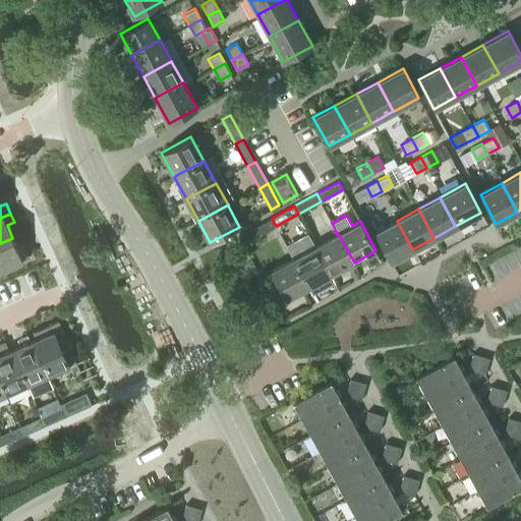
[(252,238),(276,226),(272,218),(248,231),(252,238)]
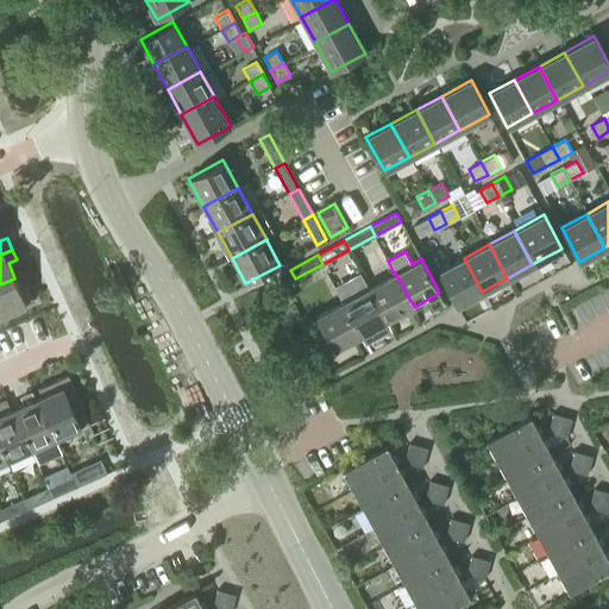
[(457,306),(482,292),(464,258),(439,271),(457,306)]
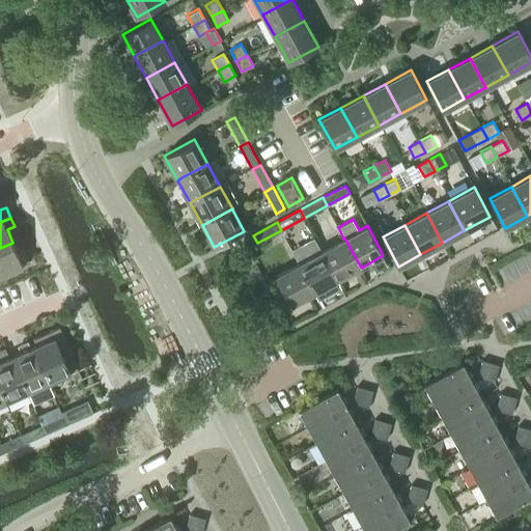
[(338,280),(361,268),(344,238),(343,239),(322,250),(338,280)]
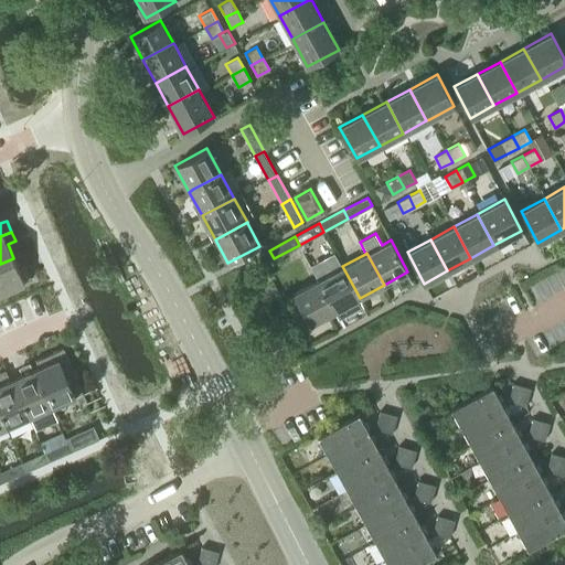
[(13,258),(0,264),(0,292),(24,283),(24,281),(32,278),(28,268),(20,272),(13,258)]
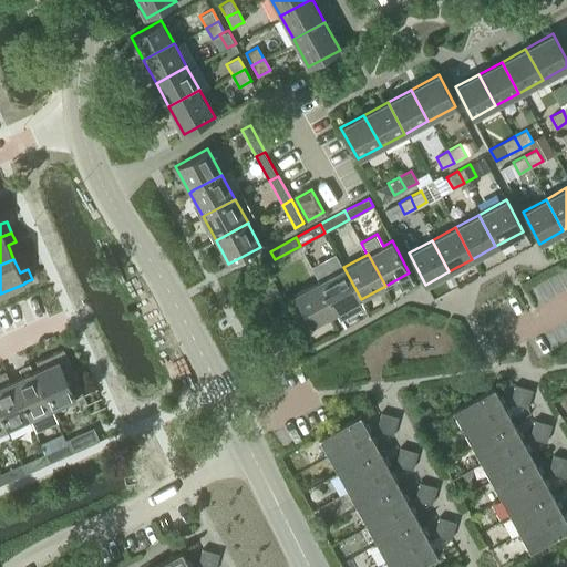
[(364,308),(360,299),(361,299),(343,267),(319,280),(337,312),(336,312),(340,321),(364,308)]
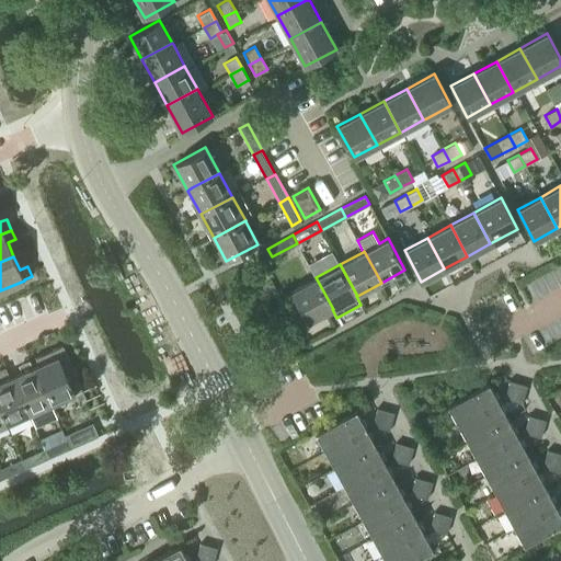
[(308,322),(332,309),(333,309),(316,277),(292,292),(308,322)]
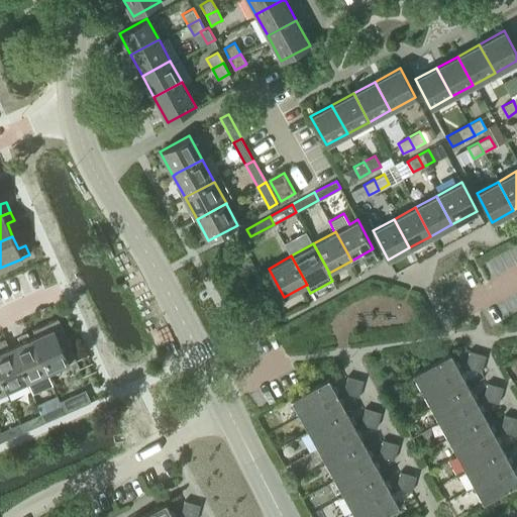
[(32,337),(48,372),(76,359),(58,318),(33,329),(36,335),(32,337)]
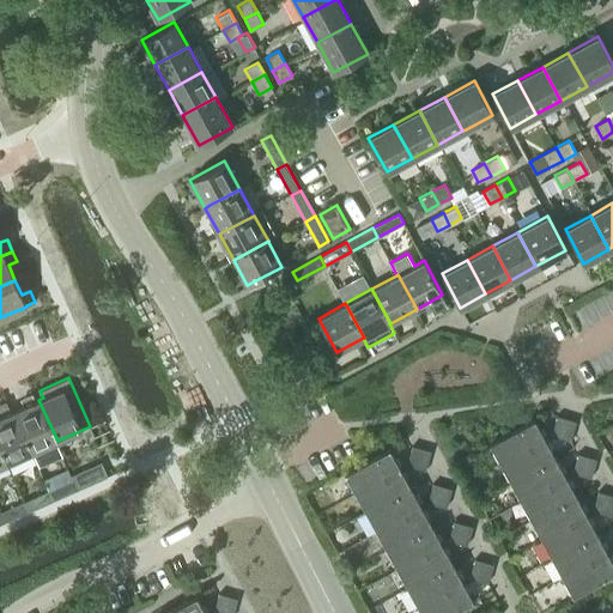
[(58,441),(38,400),(36,401),(32,394),(23,398),(26,406),(14,411),(32,451),(58,441)]
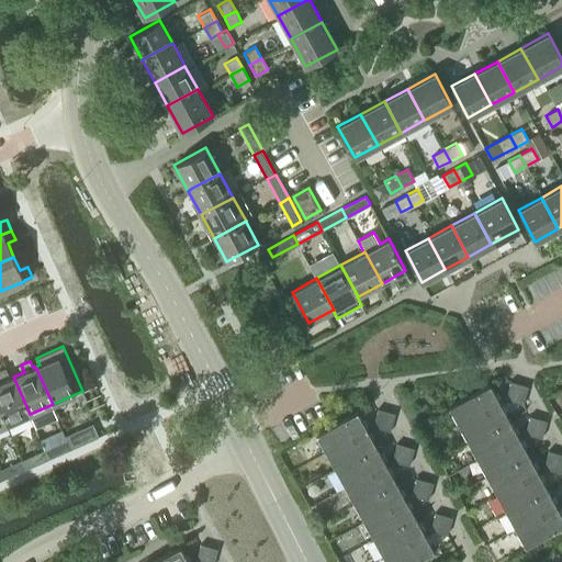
[(30,414),(13,377),(10,378),(7,371),(0,373),(0,378),(2,382),(0,382),(0,407),(8,425),(30,414)]
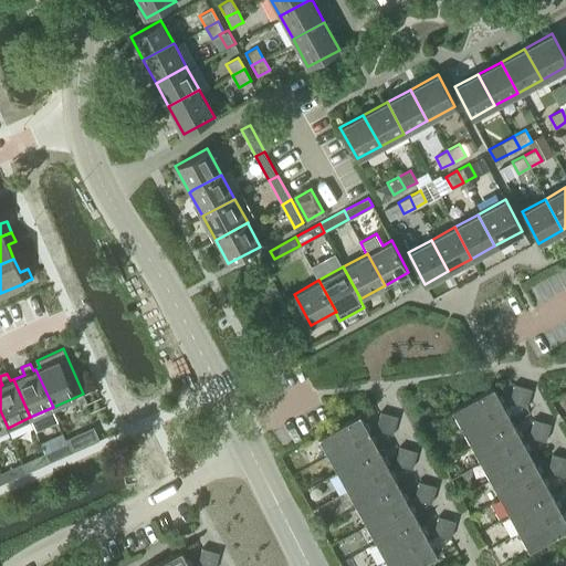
[(512,392),(528,397),(532,389),(514,384),(512,392)]
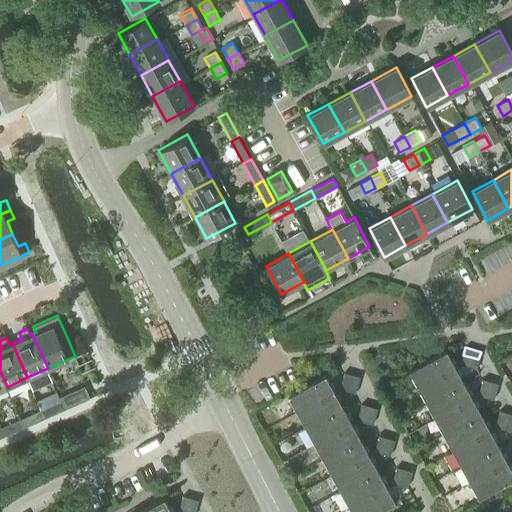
[(417,386),(454,365),(446,350),(409,370),(417,386)]
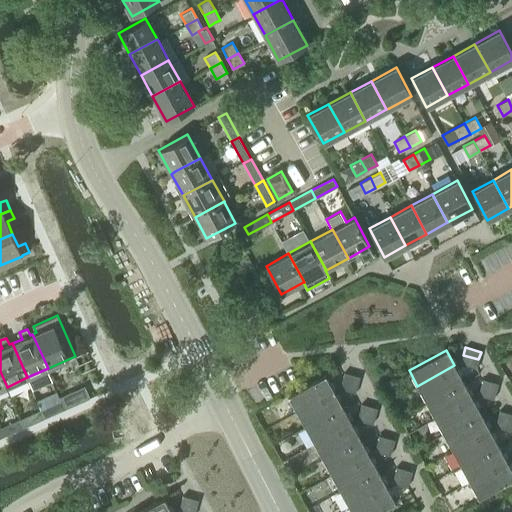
[(460,363),(476,367),(478,359),(463,355),(460,363)]
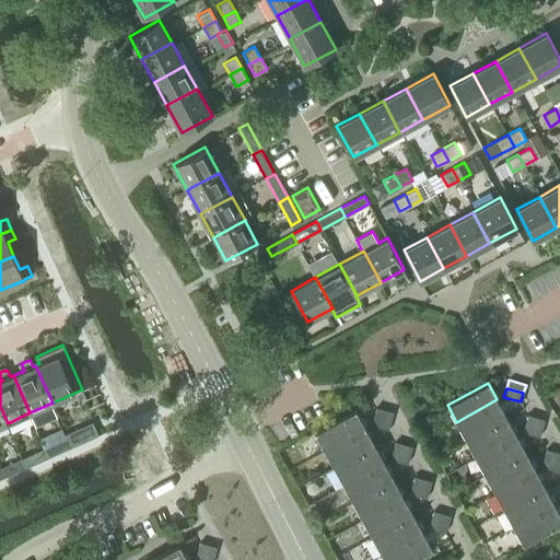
[(506,417),(498,400),(497,399),(456,422),(466,440),(506,417)]
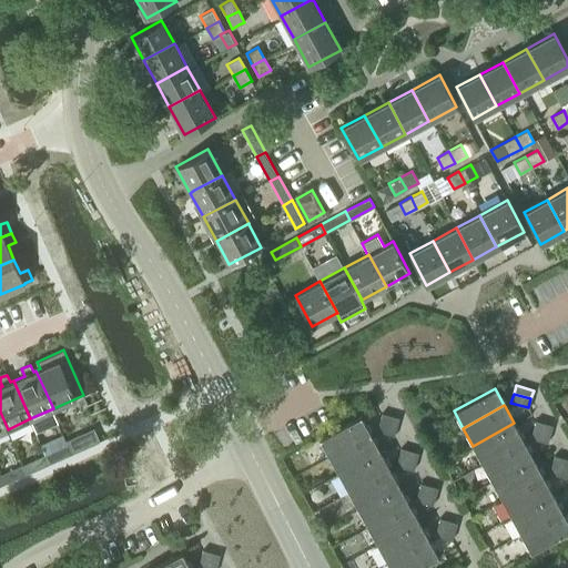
[(379,422),(397,426),(399,418),(382,413),(379,422)]
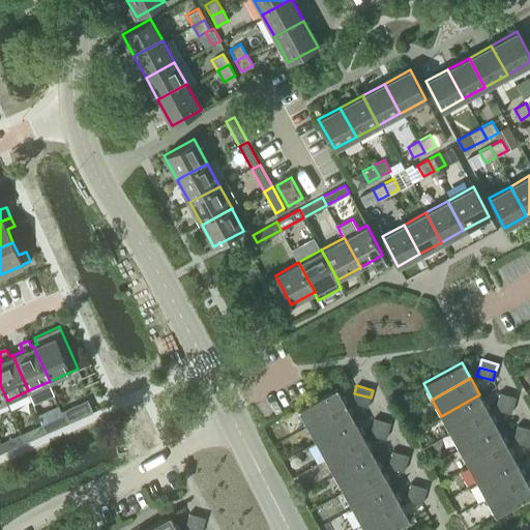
[(307,425),(346,405),(336,388),(298,409),(307,425)]
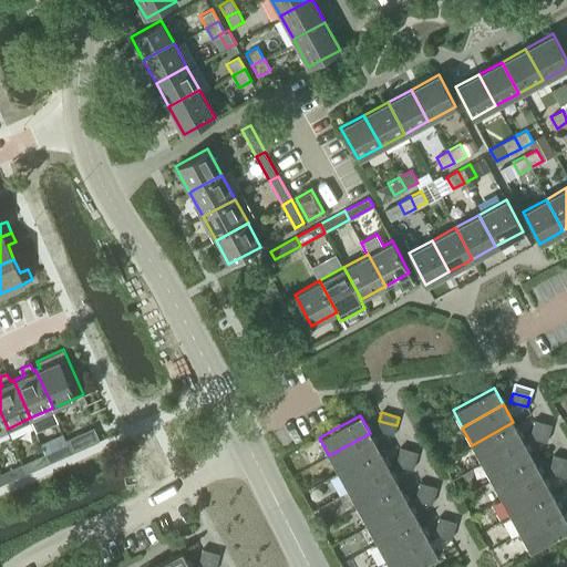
[(532,429),(549,433),(552,424),(534,420),(532,429)]
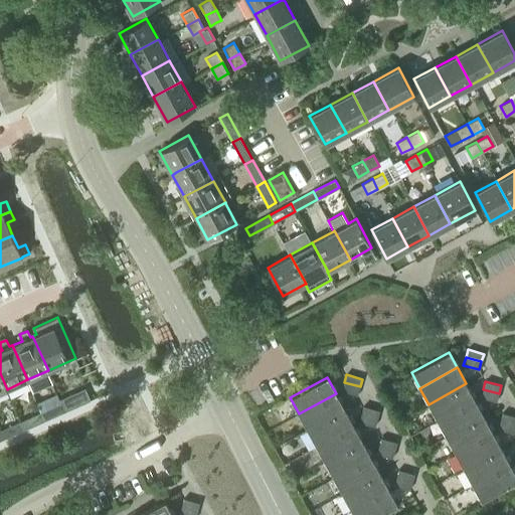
[(342,390),(357,394),(360,386),(344,382),(342,390)]
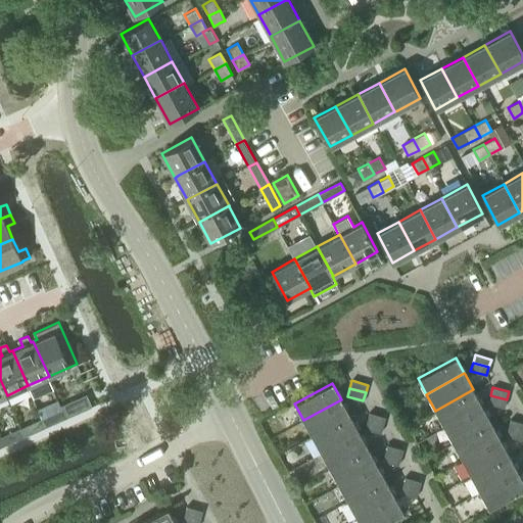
[(482,406),(473,390),(473,389),(435,411),(444,426),(482,406)]
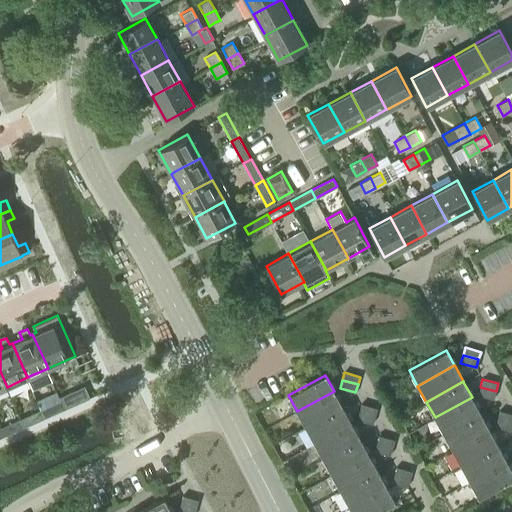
[(66,408),(90,397),(84,385),(64,394),(66,398),(62,400),(66,408)]
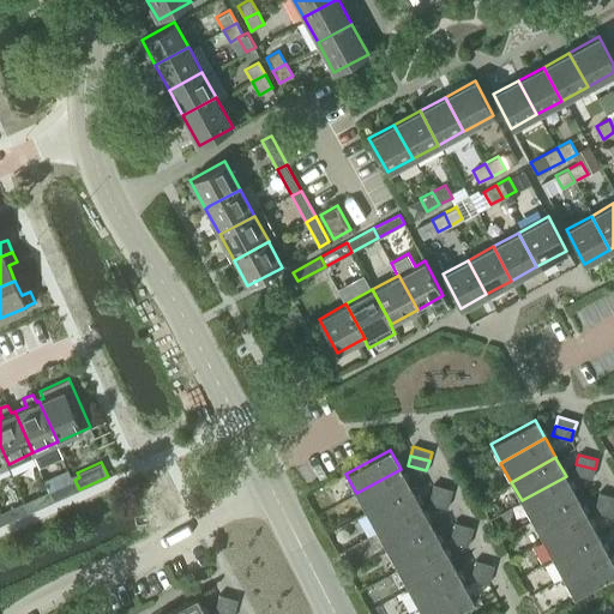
[(573,473),(591,479),(595,469),(576,464),(573,473)]
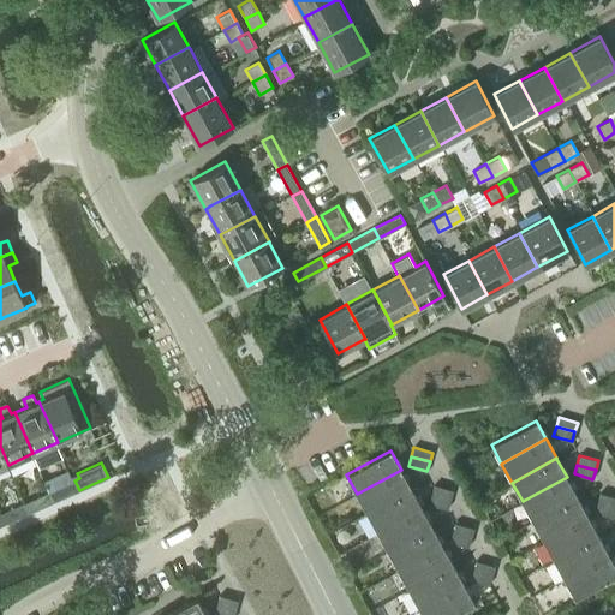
[(411,488),(401,470),(357,494),(366,512),(411,488)]
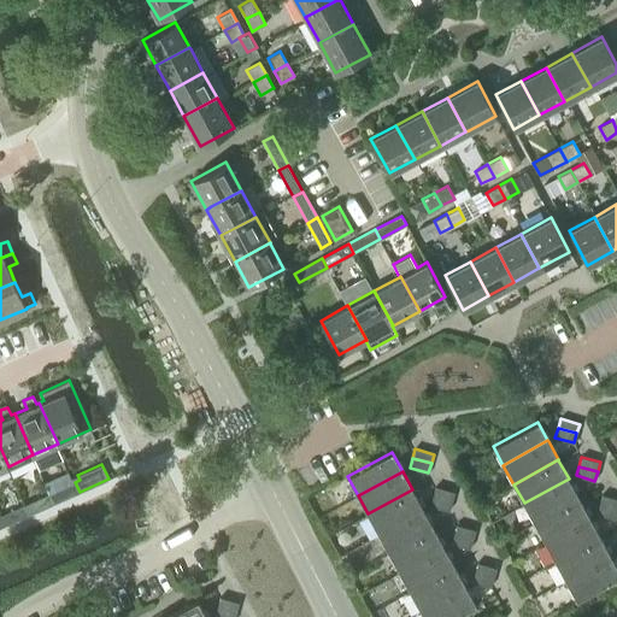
[(579,498),(569,480),(569,479),(524,503),(534,522),(579,498)]
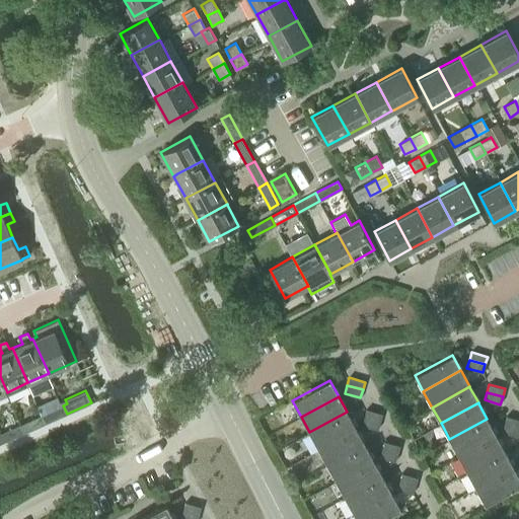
[(46,423),(67,414),(63,405),(43,415),(46,423)]
